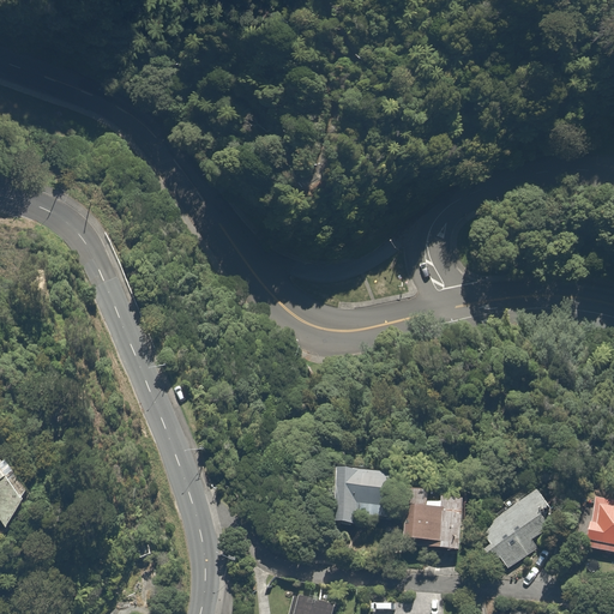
[(14,475),(0,455),(0,521),(7,531),(32,513),(8,480),(14,475)]
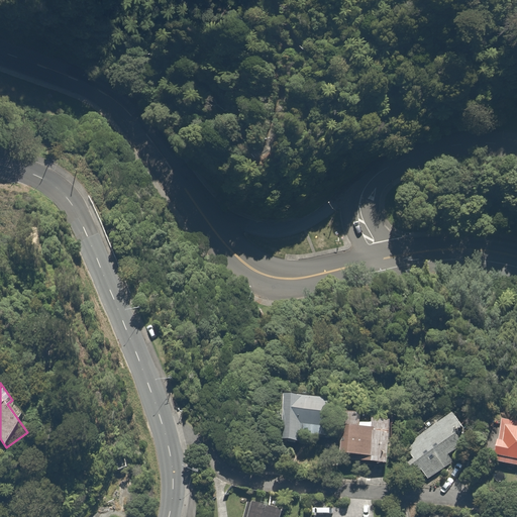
[(284,396),(280,441),(303,443),(304,434),(329,437),(333,401),(284,396)]
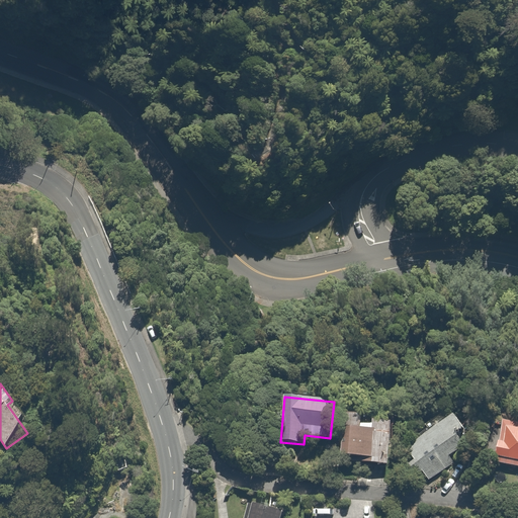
[(463,427),(454,413),(407,446),(416,458),(407,465),(414,475),(420,470),(428,483),(452,465),(446,457),(464,444),(456,432),(463,427)]
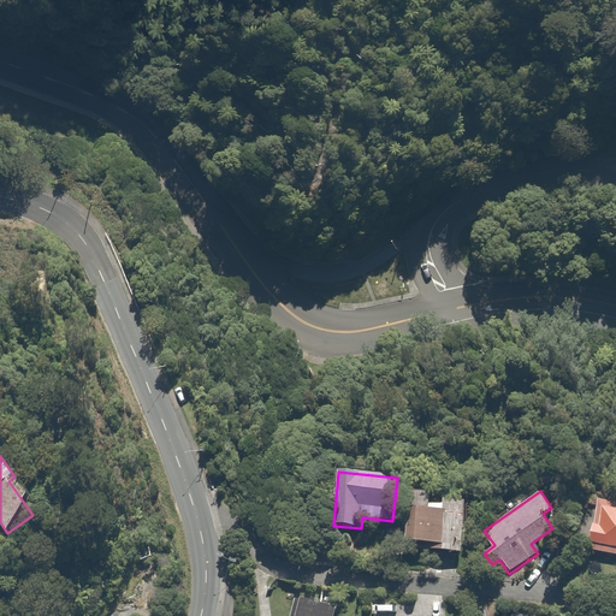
[(463,501),(418,498),(415,543),(439,544),(439,551),(460,552),(463,501)]
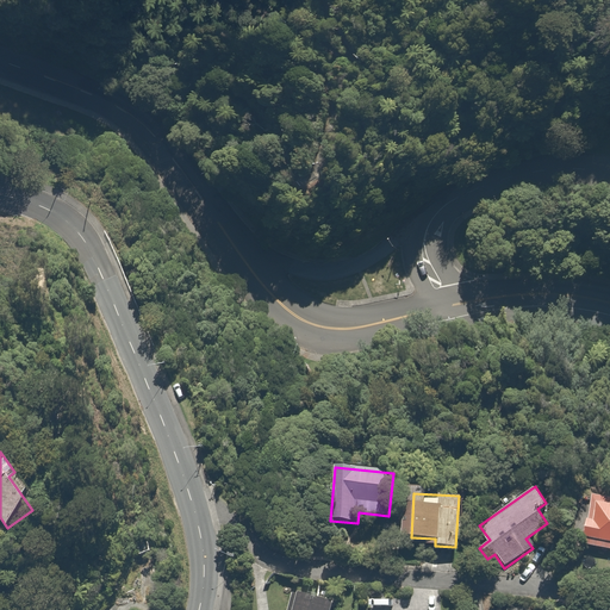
[(609,497),(592,493),(583,546),(609,551),(609,497)]
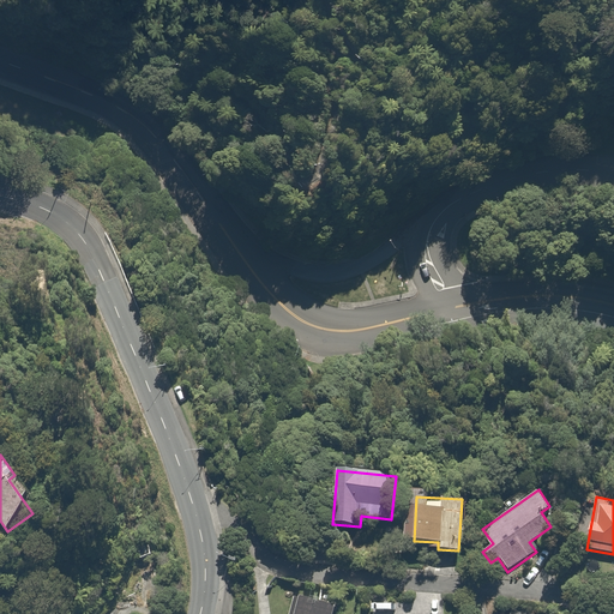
[(332,613),(336,605),(298,595),(292,613),(332,613)]
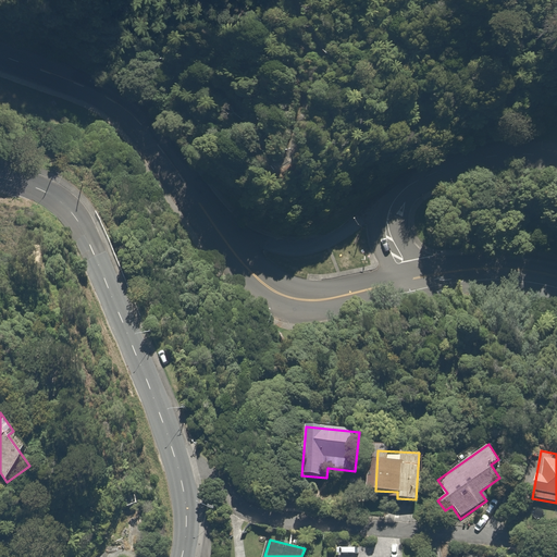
[(400,556),(400,547),(337,548),(336,556),(400,556)]
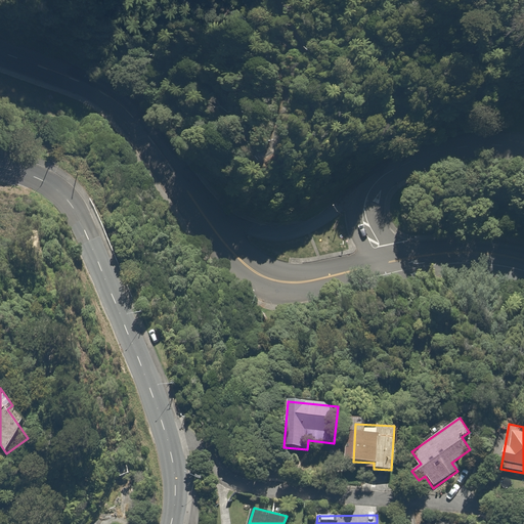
All buildings are outlined.
